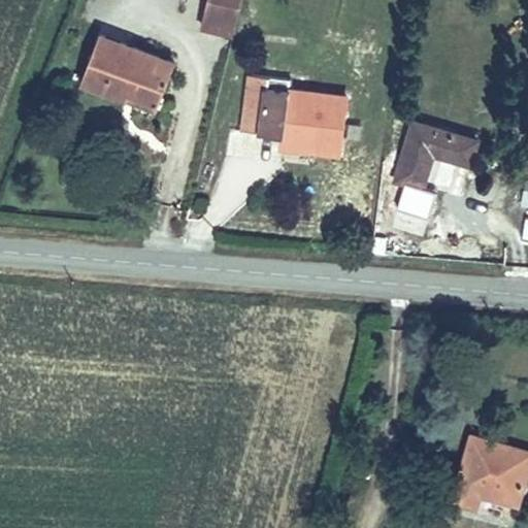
[(242,0),(207,0),(200,27),(234,34),(242,0)]
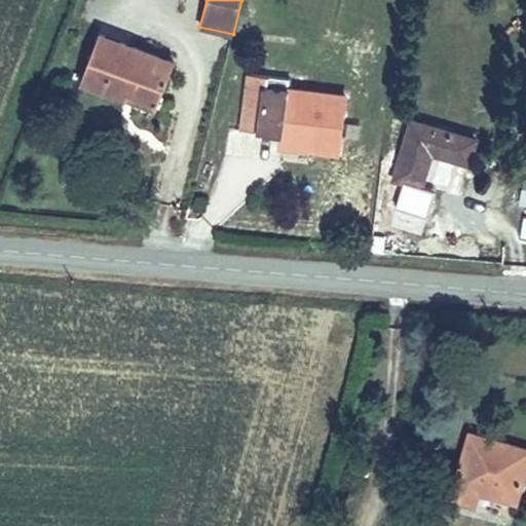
[(155,101),(166,61),(100,36),(84,82),(124,100),(128,91),(155,101)]
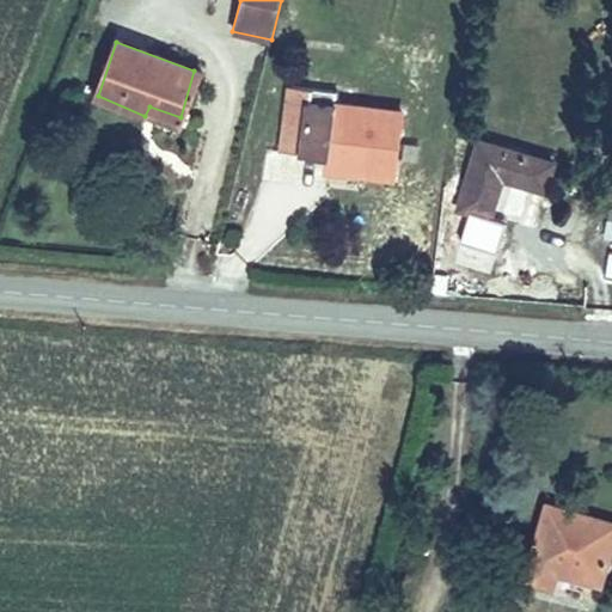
[(343,93),(294,85),(285,153),(332,160),(334,175),(401,184),(409,112),(344,103),(343,93)]
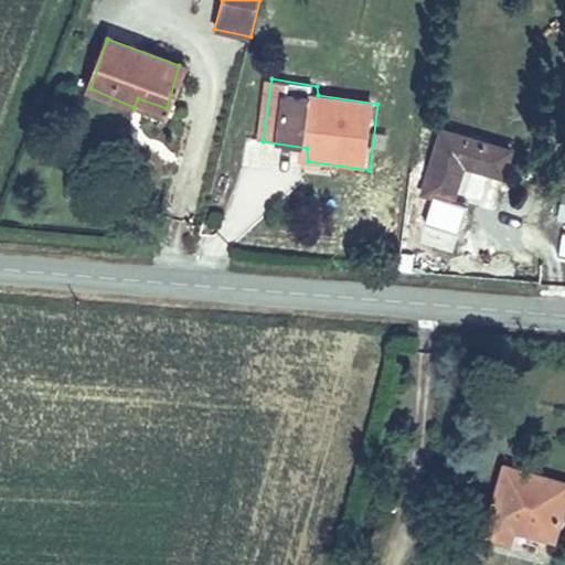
[(509,170),(513,146),(446,131),(432,193),(458,198),(468,162),(509,170)]
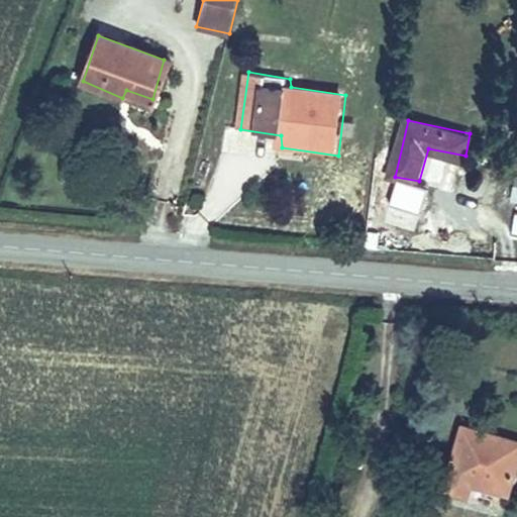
[(516,458),(516,428),(464,414),(450,461),(510,482),(516,458)]
